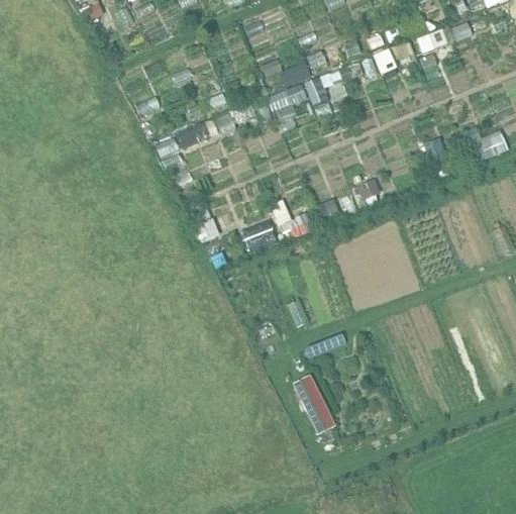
[(397,67),(389,47),(374,54),(382,74),(384,73),(395,68),(397,67)]
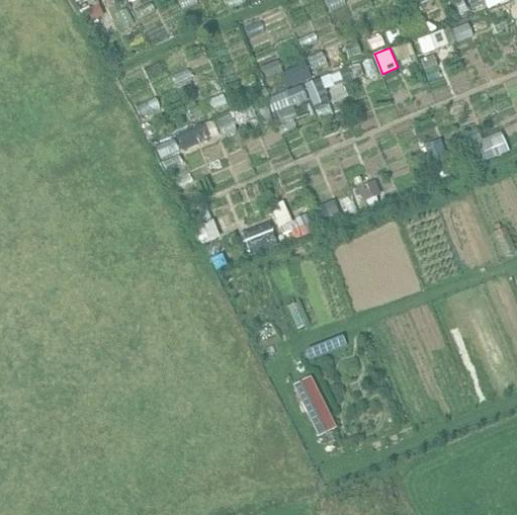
[(289,89),(267,97),(273,112),(295,103),(289,89)]
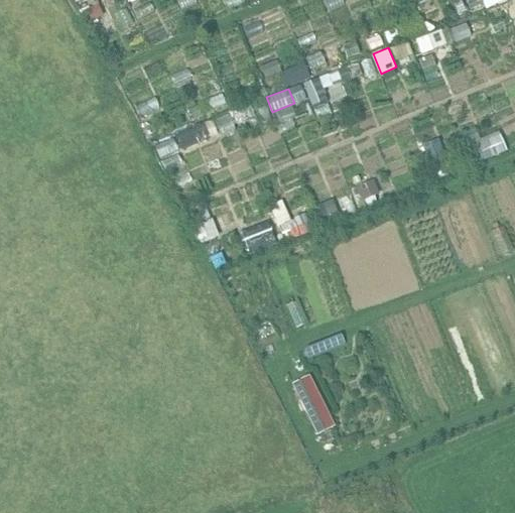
[(374,177),(357,185),(363,200),(380,191),(374,177)]
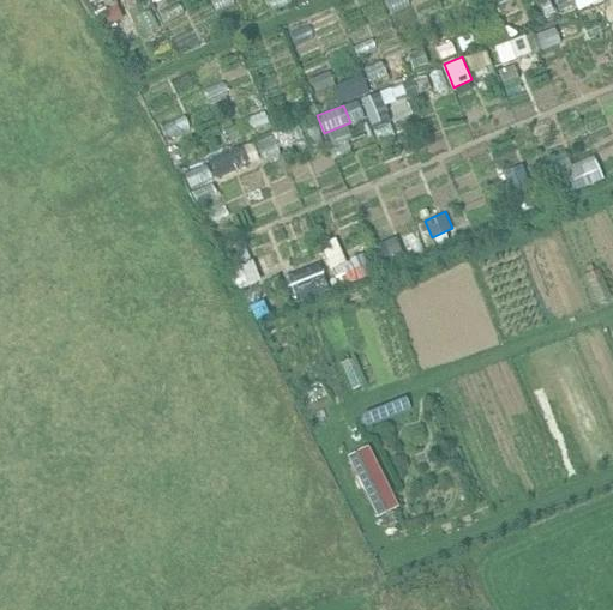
[(323,266),(290,275),(298,297),(329,288),(323,266)]
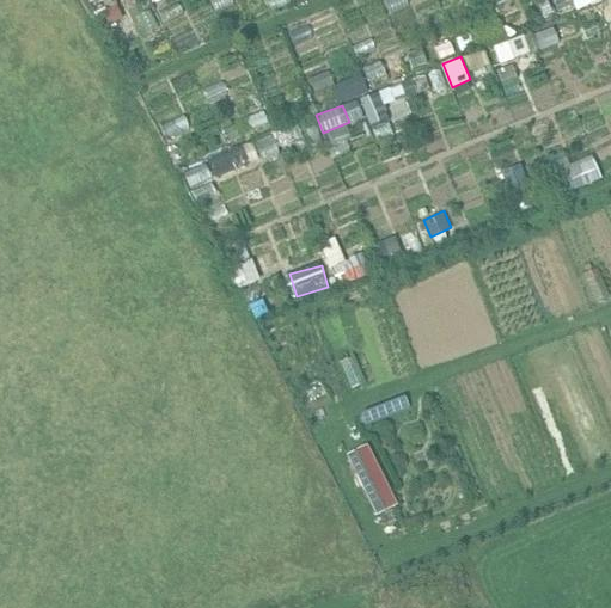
[(370,501),(391,490),(368,446),(348,455),(370,501)]
